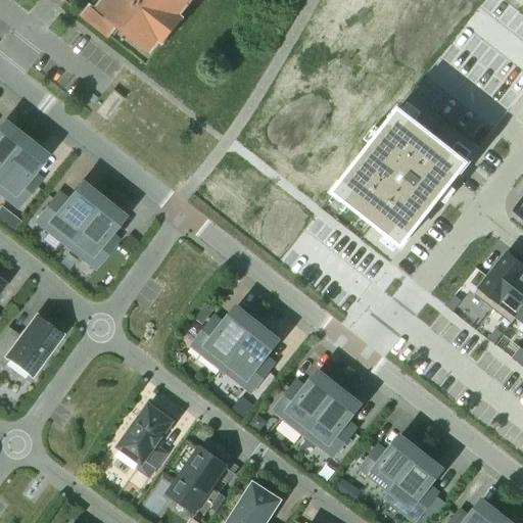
[(91,6),(82,17),(108,38),(108,37),(145,66),(163,44),(163,45),(184,19),(179,15),(191,0),(104,0),(96,10),(91,6)]
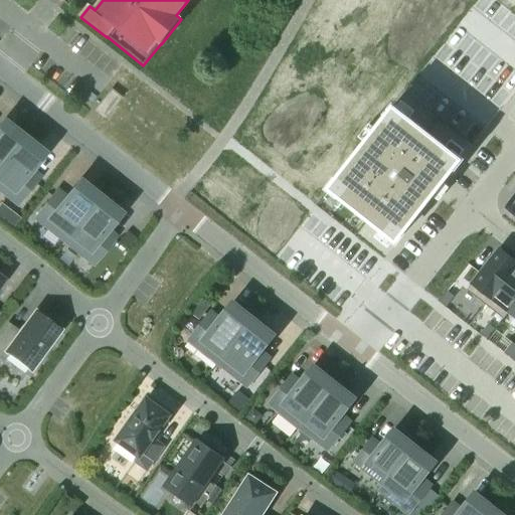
[(113,106),(104,98),(96,108),(106,115),(113,106)]
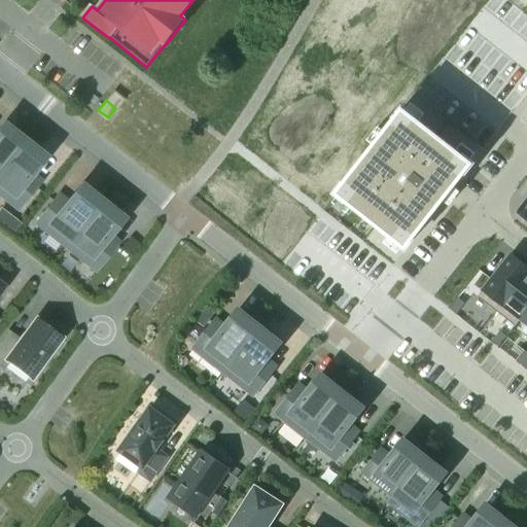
[(402,109),(336,194),(406,248),(471,164),(402,109)]
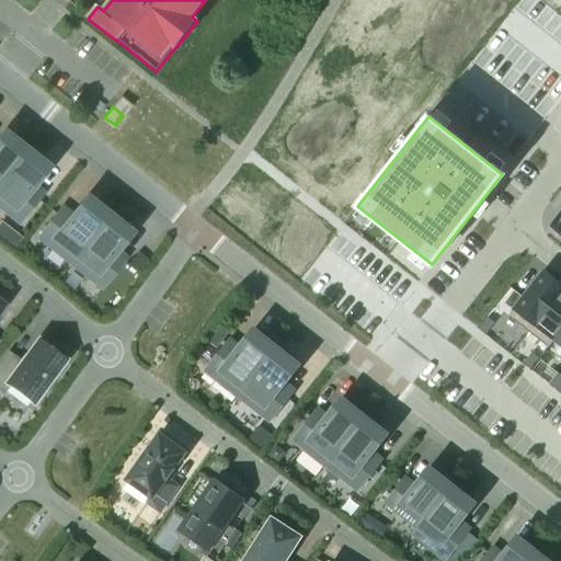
[(0,180),(12,165),(23,151),(3,135),(4,134),(3,133),(0,136),(0,180)]
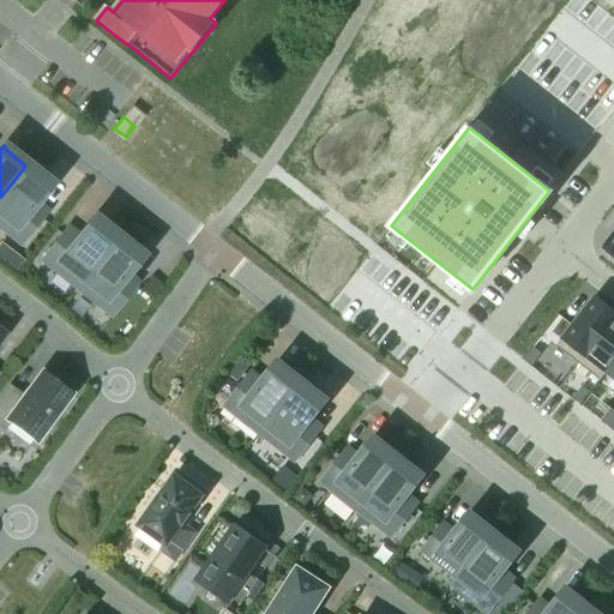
[(32,206),(50,182),(49,181),(48,182),(25,166),(13,181),(0,197),(0,228),(20,245),(43,215),(32,206)]
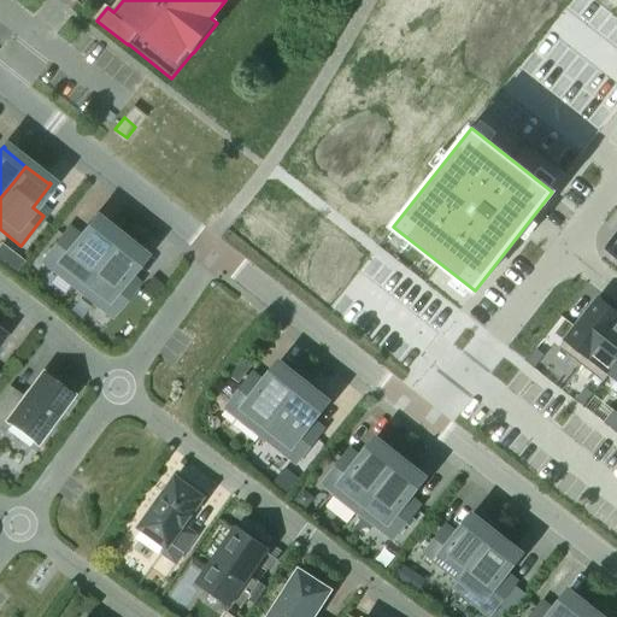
[(76,289),(117,238),(94,221),(95,218),(94,217),(76,241),(64,233),(41,262),(76,289)]
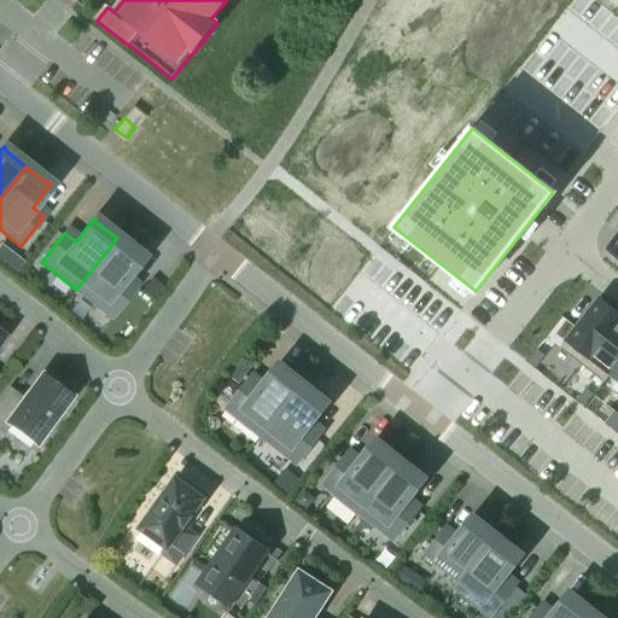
[(123,279),(143,255),(140,254),(139,256),(117,238),(76,290),(111,318),(134,289),(123,279)]
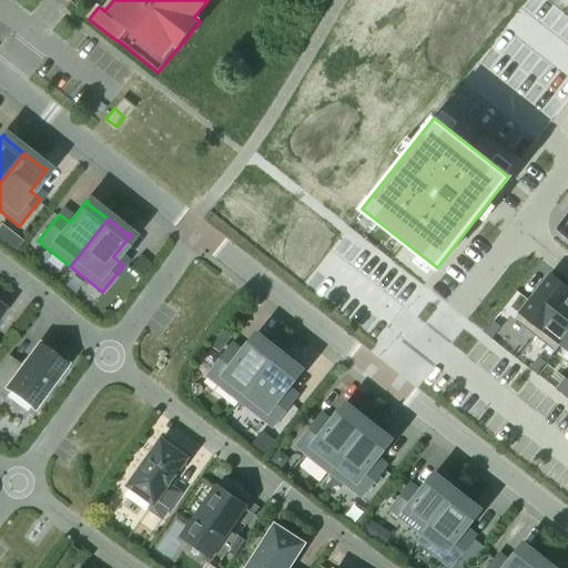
[(567,290),(549,275),(521,312),(541,328),(567,295),(567,290)]
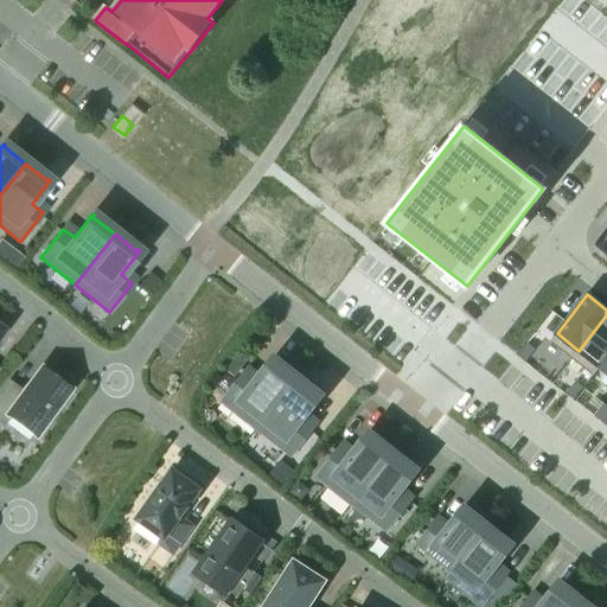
[(606,315),(579,351),(599,366),(606,356),(606,315)]
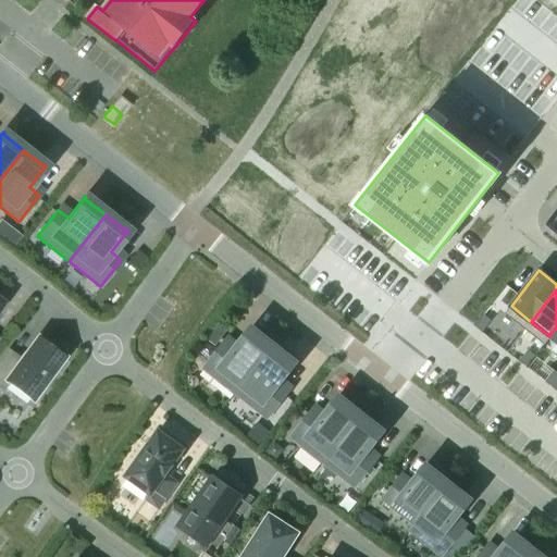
[(483,317),(475,326),(482,332),(491,321),(483,317)]
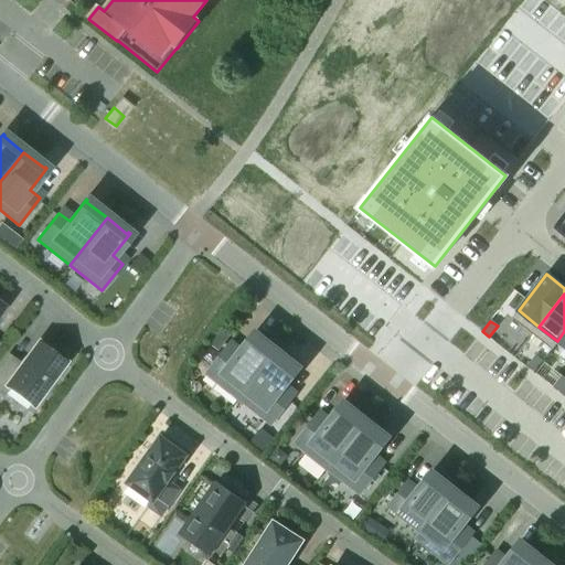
[(241,397),(278,350),(277,349),(276,351),(256,336),(257,333),(256,332),(238,354),(228,347),(208,373),(209,374),(209,373),(241,397)]
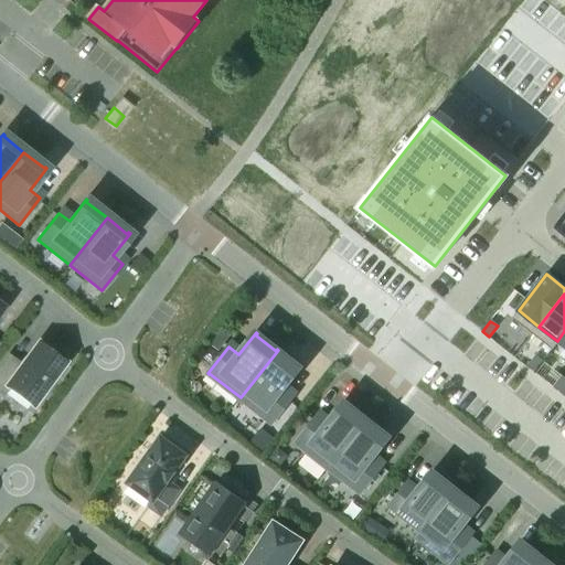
[(30,405),(63,361),(62,360),(65,356),(54,348),(51,353),(39,342),(21,366),(7,355),(0,364),(0,394),(1,395),(7,388),(30,405)]
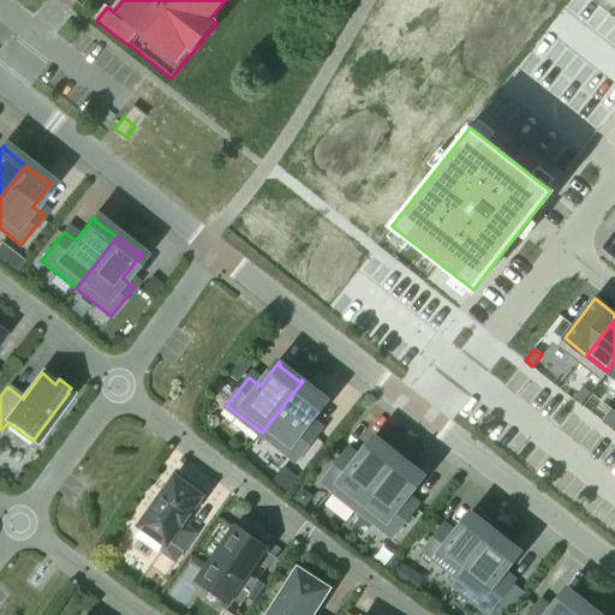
[(318,433),(308,423),(326,399),(324,398),(323,400),(302,383),(303,381),(262,433),(296,459),(294,460),(296,461),(318,433)]
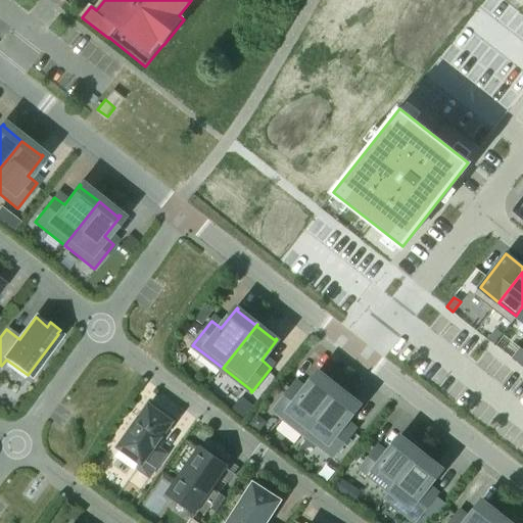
[(495,329),(487,339),(494,344),(502,335),(495,329)]
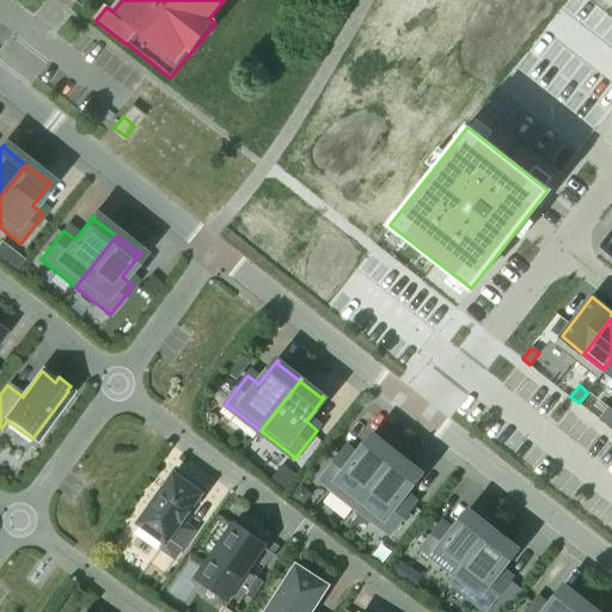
[(611,410),(607,408),(599,420),(606,426),(611,417),(611,410)]
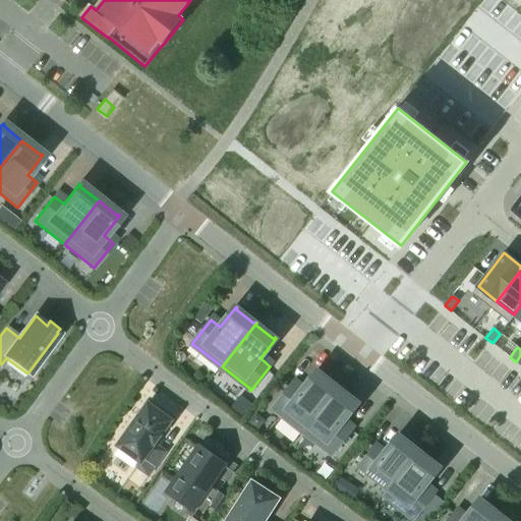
[(303,430),(338,387),(337,387),(336,388),(317,373),(319,372),(317,370),(301,391),(292,384),(273,408),(274,409),(274,408),(303,430)]
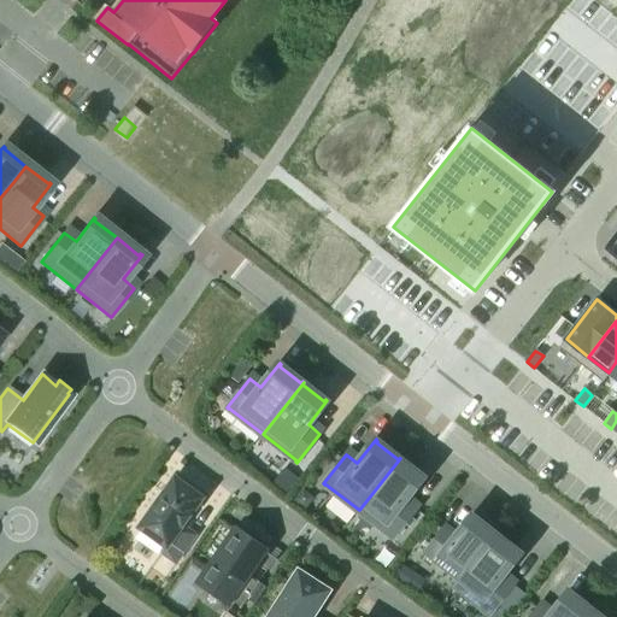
[(416,510),(405,500),(424,477),(422,476),(421,477),(399,460),(400,459),(400,458),(359,510),(393,536),(392,538),(393,539),(416,510)]
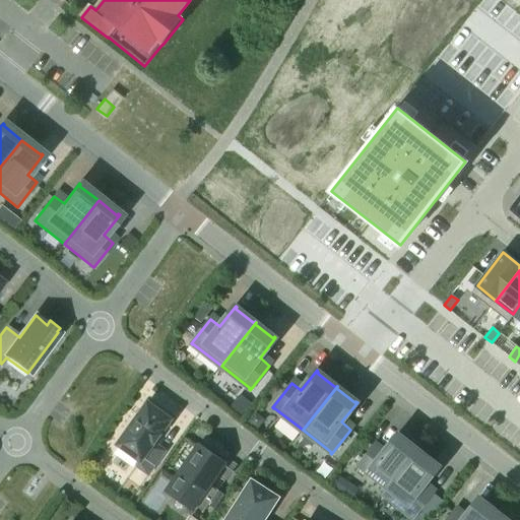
[(154,444),(160,435),(171,419),(147,402),(117,445),(139,461),(136,466),(148,475),(166,451),(154,444)]
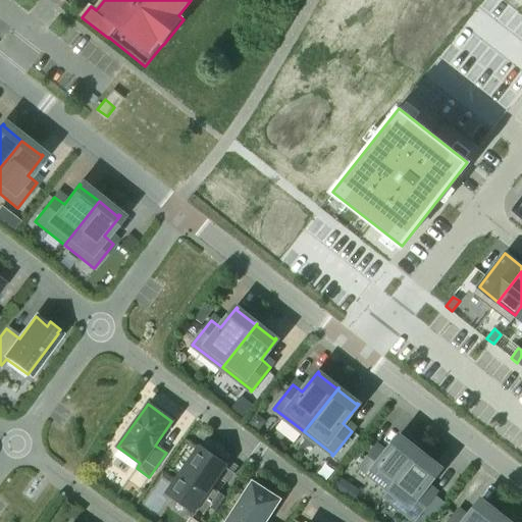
[(384,497),(420,452),(419,452),(418,453),(400,438),(401,437),(400,436),(383,456),(374,449),(359,468),(360,468),(361,467),(389,489),(383,497),(384,497)]
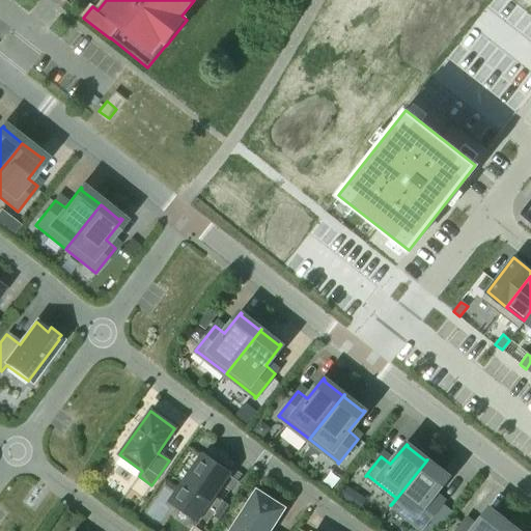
[(223,501),(213,494),(227,474),(203,457),(173,501),(207,524),(223,501)]
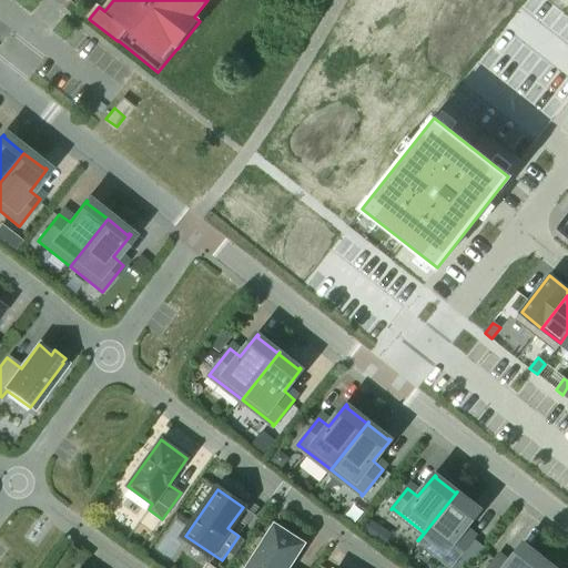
[(472,539),(462,531),(479,509),(477,508),(476,509),(456,494),(457,493),(457,492),(418,540),(419,541),(421,540),(450,565),(449,566),(450,566),(472,539)]
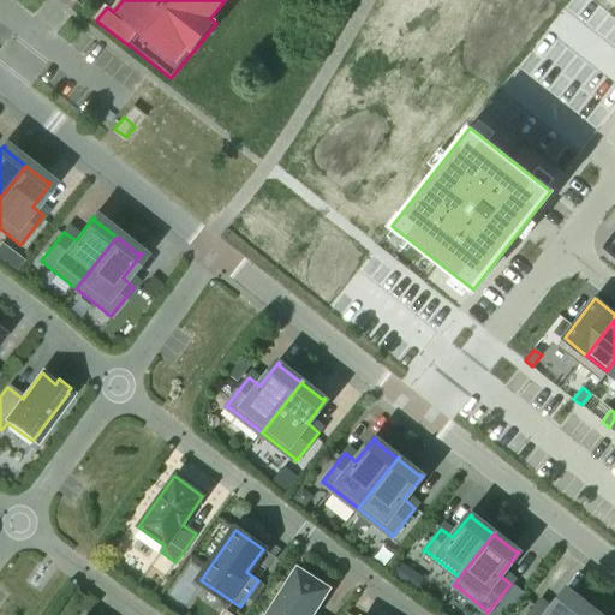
[(309,614),(326,590),(311,580),(315,575),(302,567),(299,572),(298,572),(269,614),(309,614)]
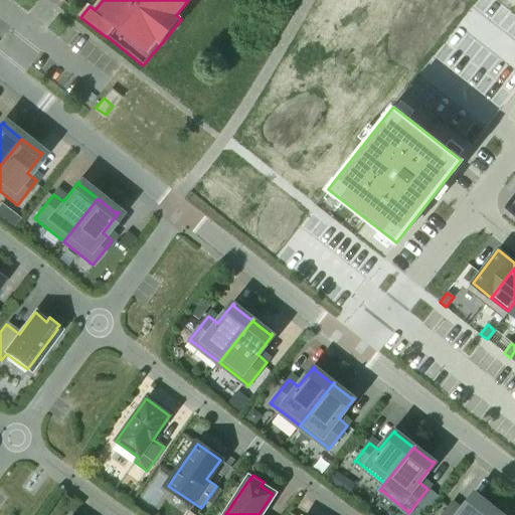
[(490,514),(495,509),(494,509),(493,510),(475,496),(476,495),(475,494),(460,513),(450,506),(443,514),(490,514)]
